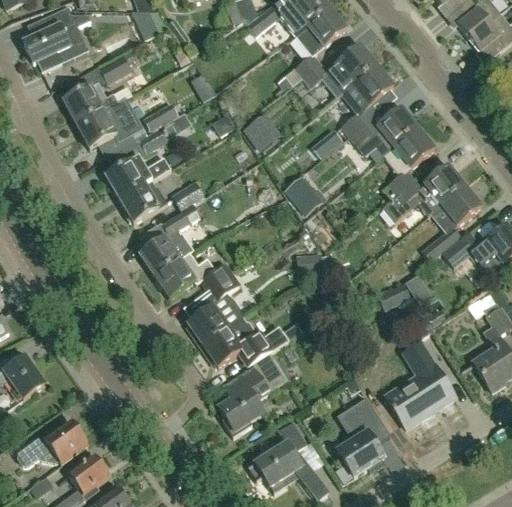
[(4,0),(7,8),(30,0),(4,0)]
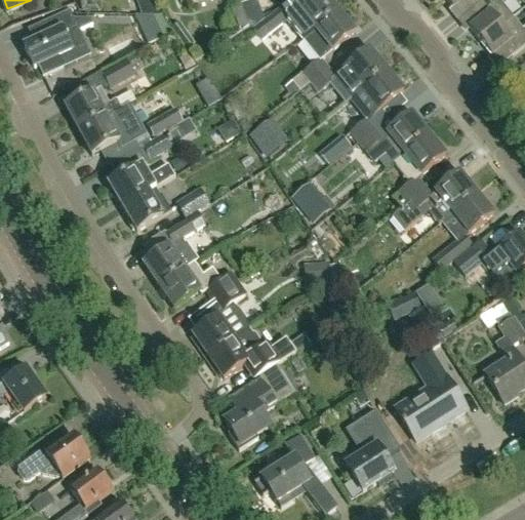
[(239,0),(240,2),(247,22),(249,29),(260,21),(265,16),(258,0),(239,0)]
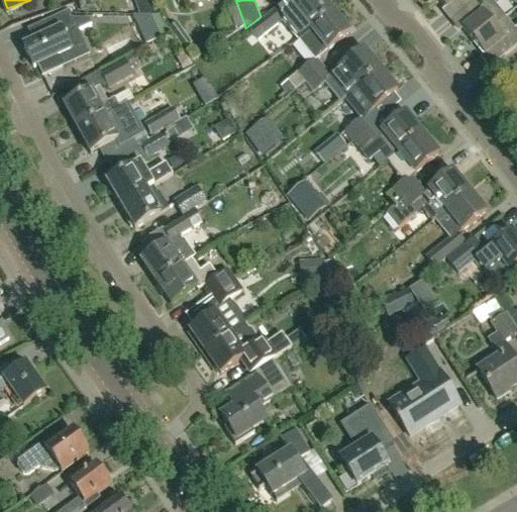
[(301,0),(294,6),(293,5),(283,14),(275,4),(261,16),(256,20),(266,31),(283,17),(292,28),(291,29),(298,37),(299,36),(333,8),(326,0),(301,0)]
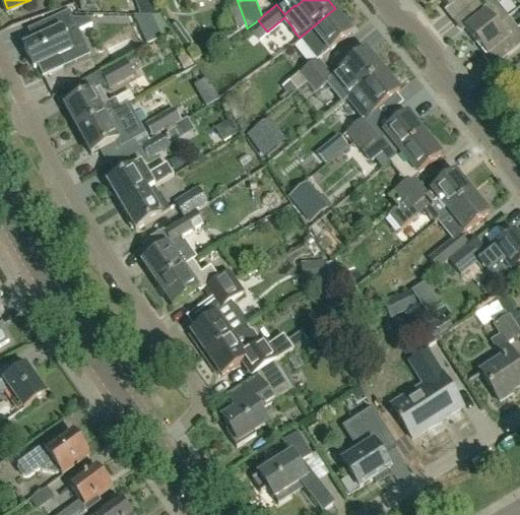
[(474,0),(468,5),(476,15),(464,25),(475,39),(507,13),(497,0),(474,0)]
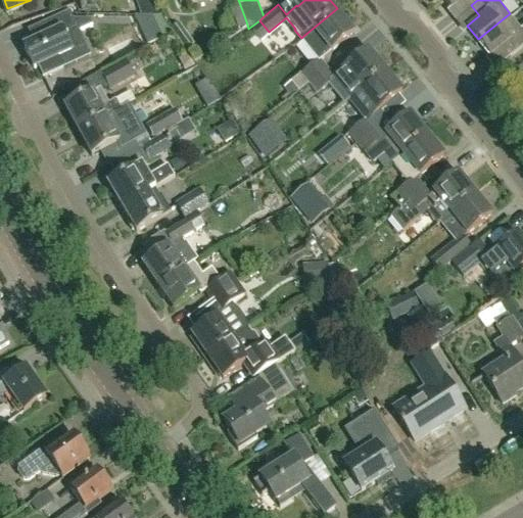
[(43,36),(25,44),(34,65),(38,64),(42,74),(43,75),(44,74),(43,73),(63,63),(58,54),(85,42),(79,30),(80,29),(80,28),(92,21),(90,16),(73,15),(69,7),(29,27),(28,27),(28,29),(29,28),(33,36),(41,32),(43,36)]
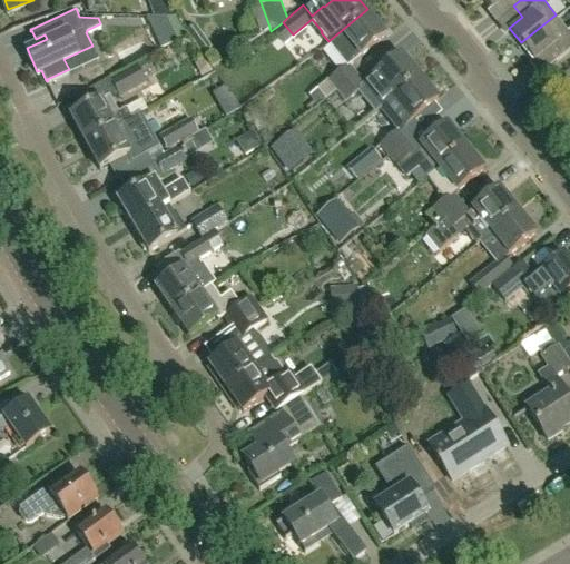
[(385,31),(367,9),(330,40),(346,60),(349,59),(350,61),(361,52),(385,31)]
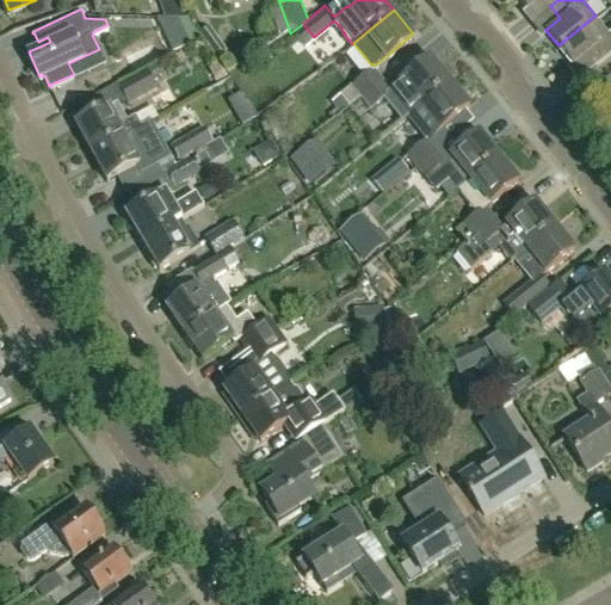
[(610,28),(609,30),(596,16),(559,45),(572,62),(585,50),(596,62),(610,49),(610,28)]
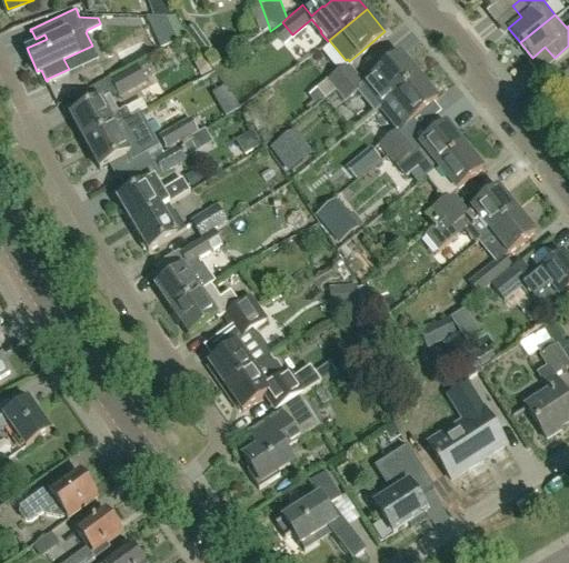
[(381,106),(419,73),(400,50),(373,72),(392,94),(380,104),(381,106)]
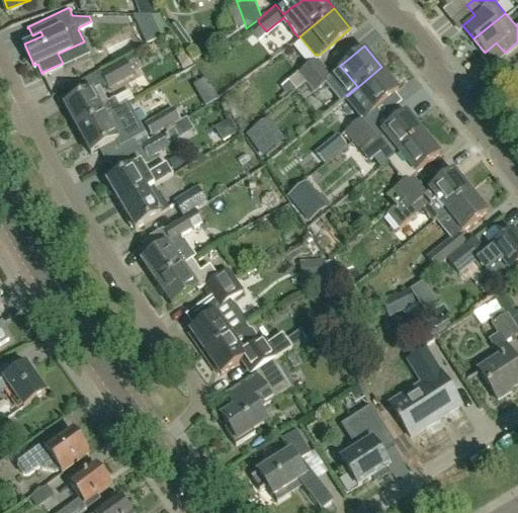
[(130,51),(98,67),(109,86),(134,72),(130,64),(136,61),(130,51)]
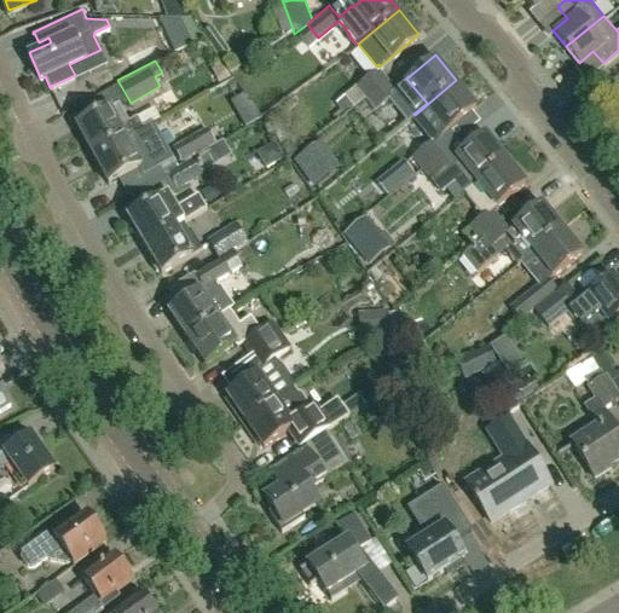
[(364,96),(388,76),(380,67),(379,64),(376,65),(357,82),(336,99),(345,111),(364,96)]
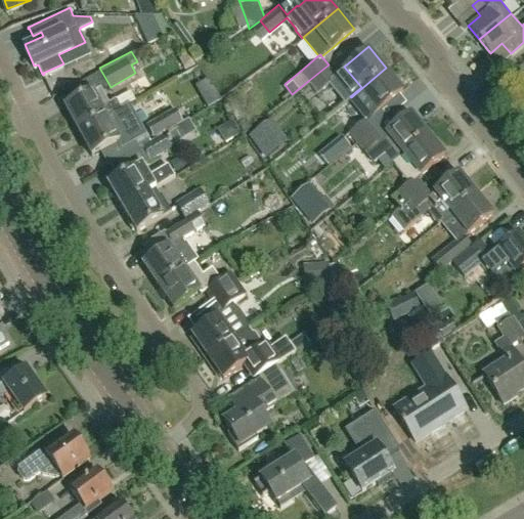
[(337,75),(329,65),(308,81),(316,90),(337,75)]
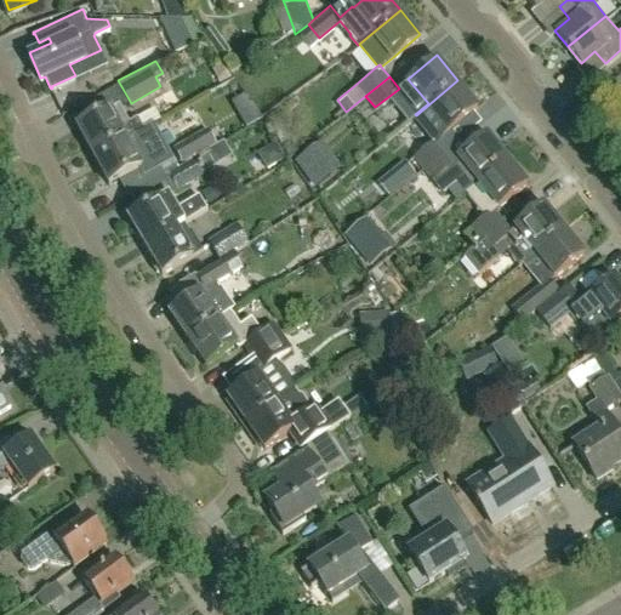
[(477,104),(457,80),(416,115),(429,131),(436,126),(442,134),(477,104)]
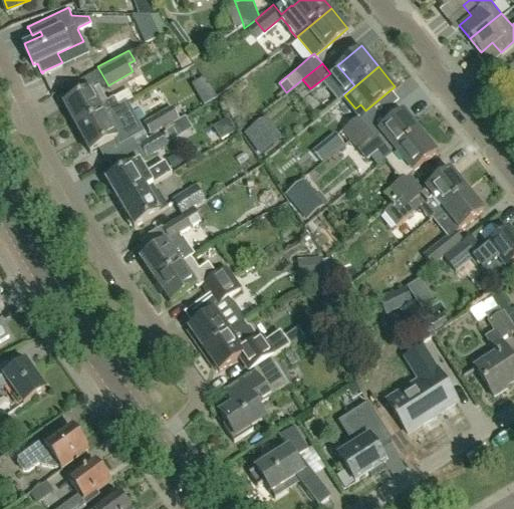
[(98,83),(64,101),(77,126),(119,103),(126,99),(134,95),(133,94),(118,102),(113,93),(106,97),(98,83)]
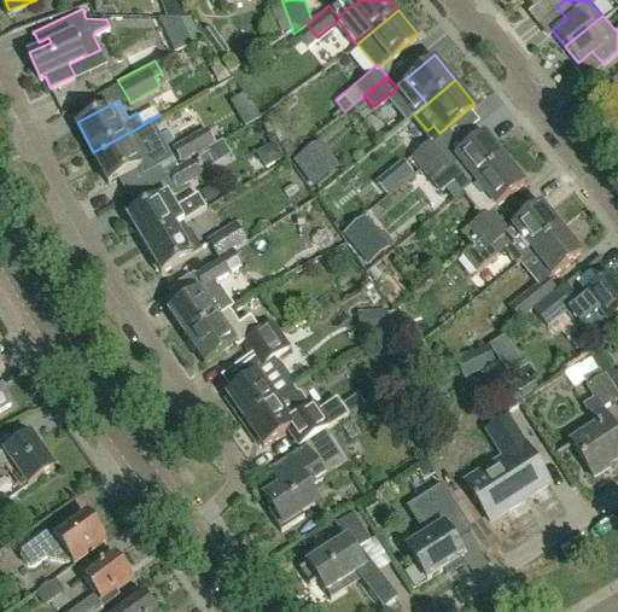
[(144,124),(93,152),(109,180),(138,165),(141,173),(173,156),(158,130),(152,120),(144,124)]
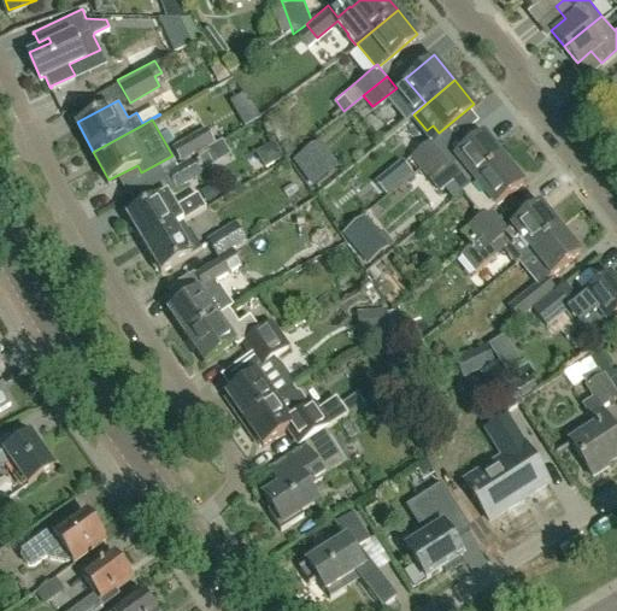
[(207,122),(174,141),(181,156),(216,137),(207,122)]
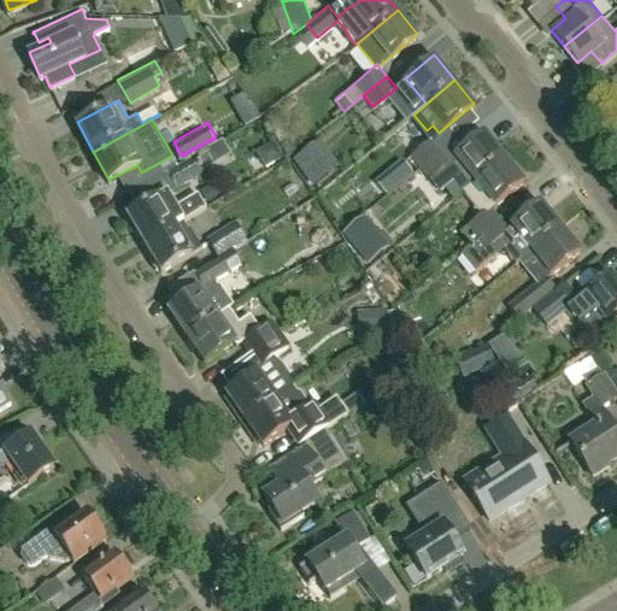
[(454,153),(456,154),(452,157),(442,146),(418,163),(429,176),(436,171),(445,182),(465,165),(475,178),(463,188),(464,189),(504,156),(483,130),(454,153)]
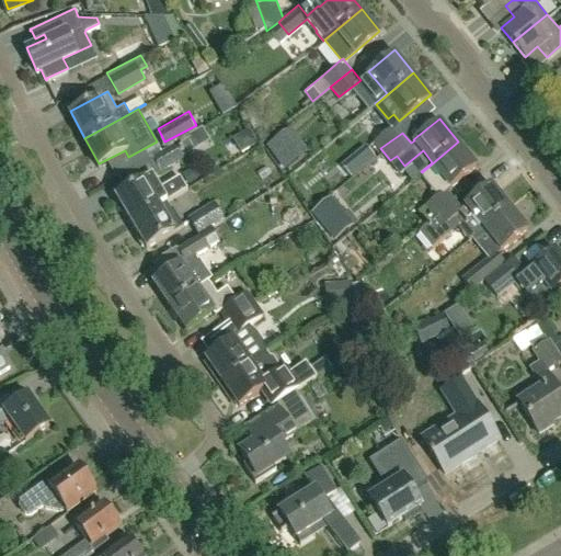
[(380,148),(402,133),(395,122),(374,138),(380,148)]
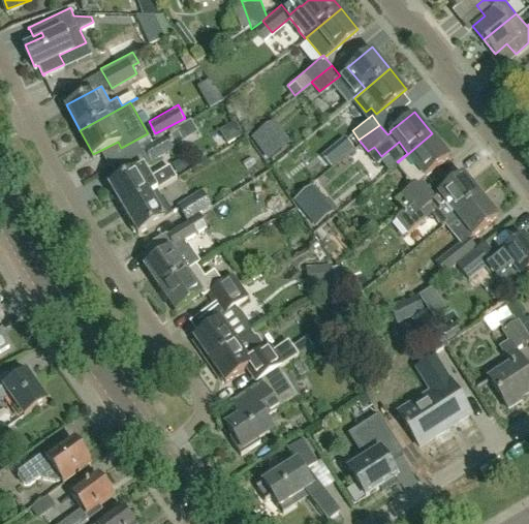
[(449,154),(432,133),(398,162),(412,180),(400,190),(409,203),(429,184),(422,176),(425,174),(449,154)]
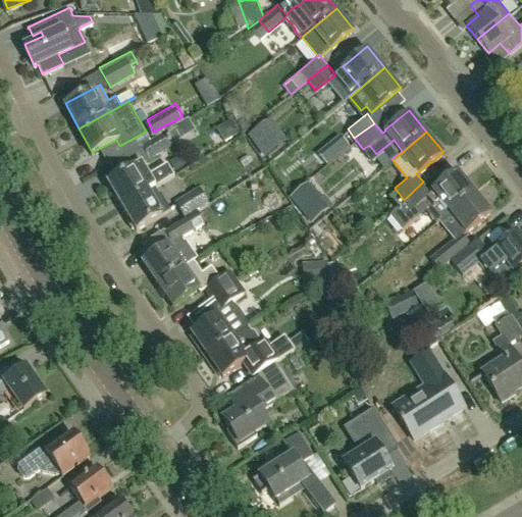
[(148,157),(169,145),(162,133),(141,145),(148,157)]
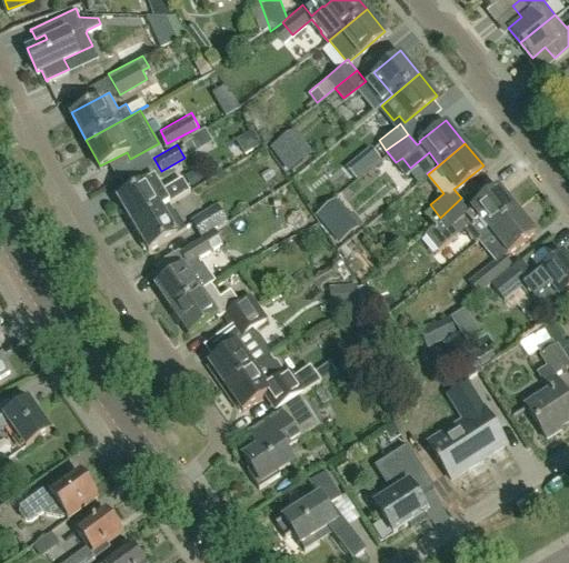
[(169,201),(175,197),(189,189),(182,177),(162,188),(155,174),(135,186),(117,195),(133,222),(169,201)]
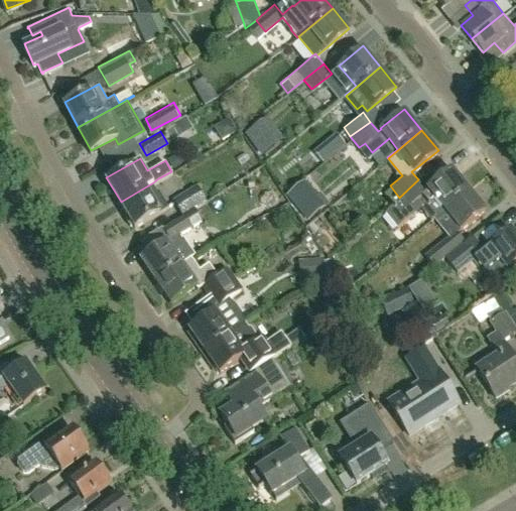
[(452,166),(427,186),(424,187),(418,179),(399,198),(384,210),(397,225),(420,205),(430,218),(433,216),(434,218),(469,188),(452,166)]
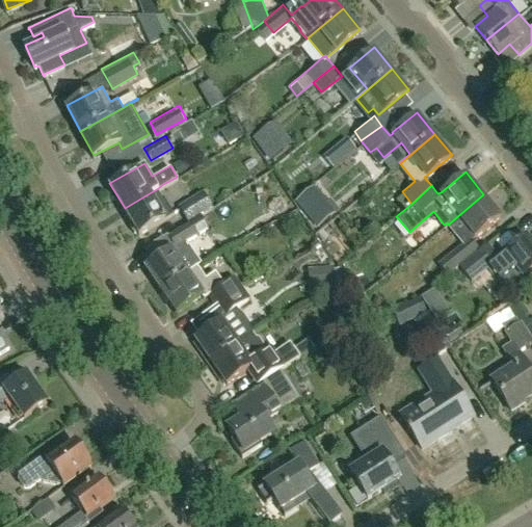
[(174,211),(158,188),(125,208),(138,232),(165,216),(174,211)]
